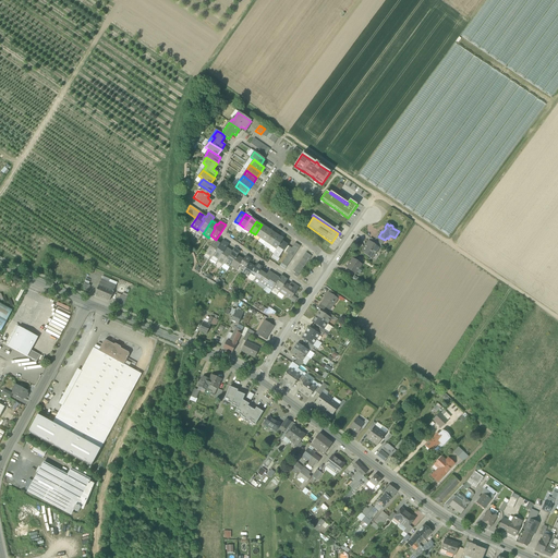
[(255,234),(261,239),(267,228),(262,225),(255,234)]
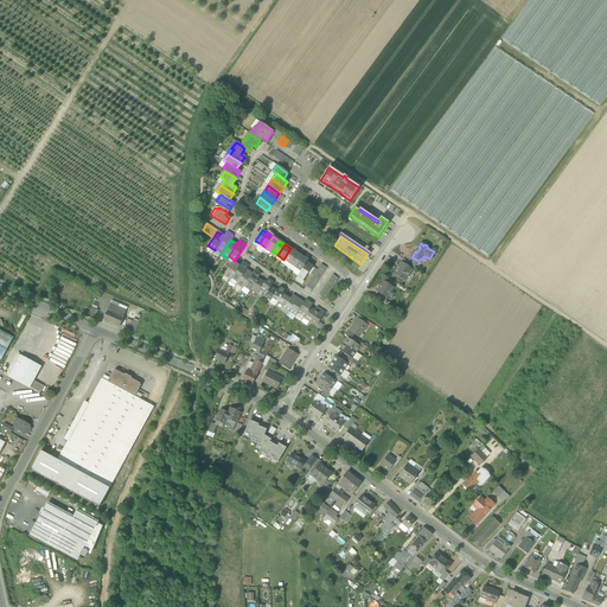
[(283,260),(289,263),(296,253),(291,248),(283,260)]
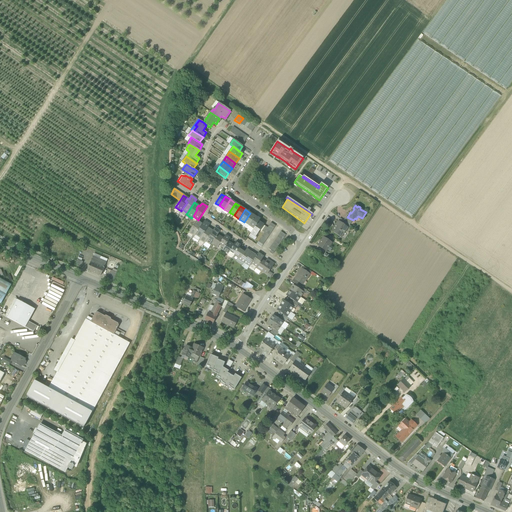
[(244,222),(249,225),(255,216),(250,213),(244,222)]
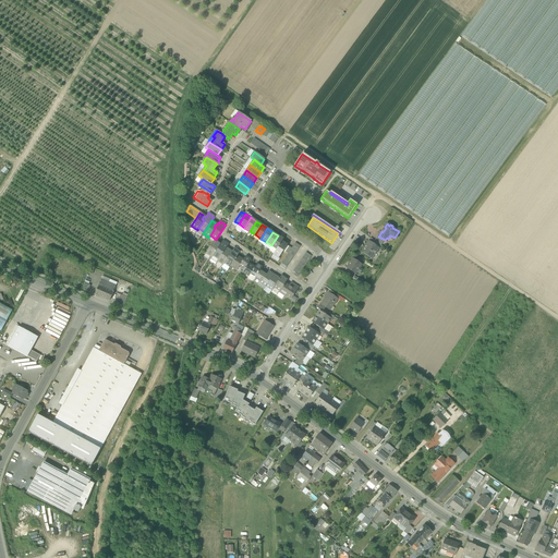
[(271,245),(277,250),(282,241),(283,240),(278,235),(271,245)]
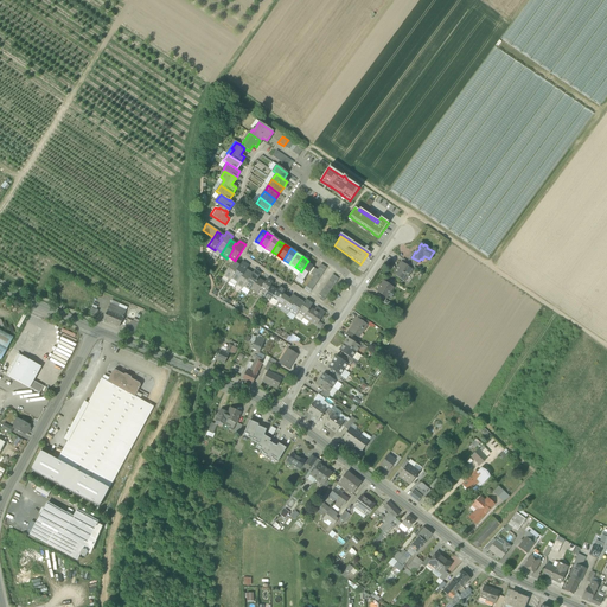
[(411,256),(407,262),(414,267),(415,267),(419,261),(411,257),(413,256),(411,256)]
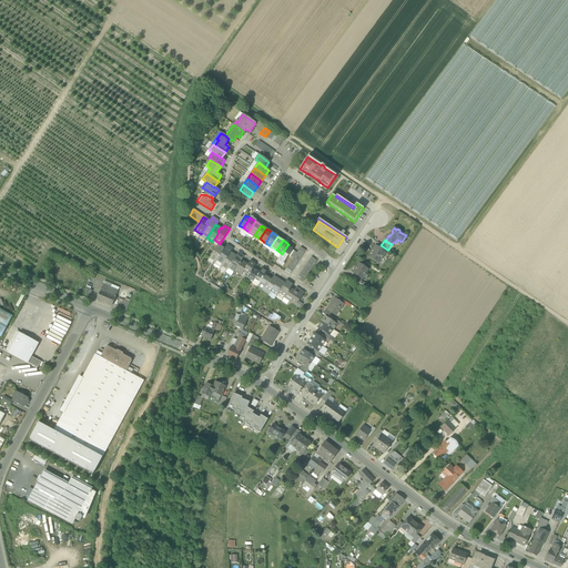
[(386,253),(387,250),(381,245),(377,243),(375,245),(386,253)]
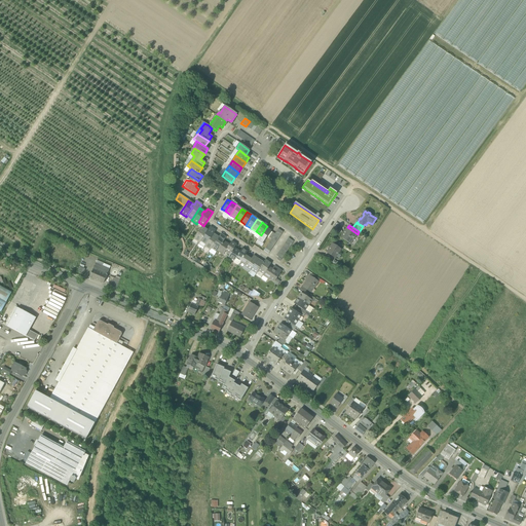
[(200,241),(205,233),(204,232),(207,229),(202,227),(201,228),(194,239),(199,242),(200,241)]
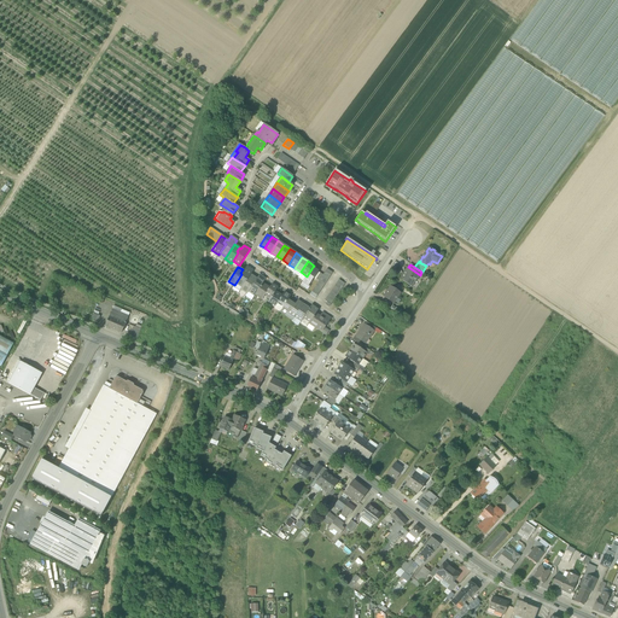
[(246,267),(244,270),(243,269),(240,273),(242,274),(235,284),(242,287),(250,275),(252,270),(246,267)]
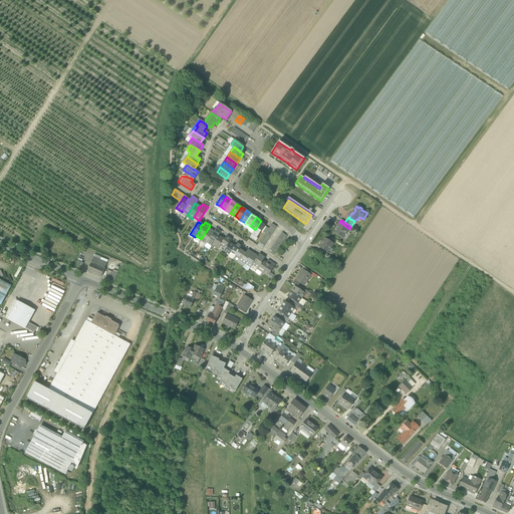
[(264,226),(260,222),(255,230),(252,233),(251,234),(256,238),(261,231),(264,226)]
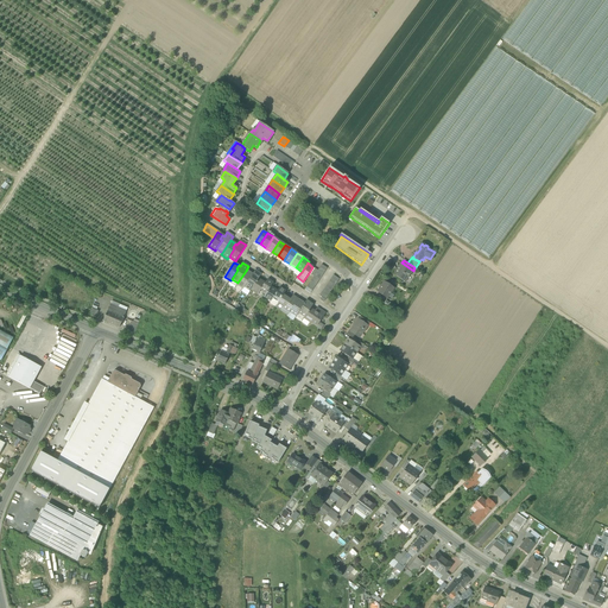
[(393,274),(405,283),(413,271),(401,263),(393,274)]
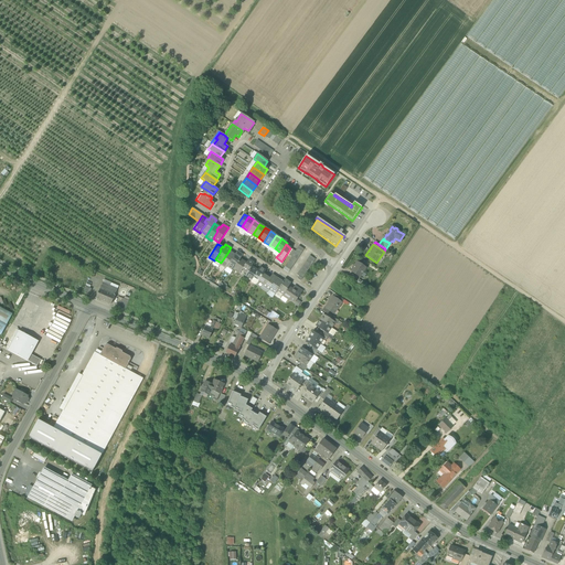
[(227,266),(233,258),(231,257),(233,254),(228,252),(221,263),(220,265),(226,268),(227,266)]
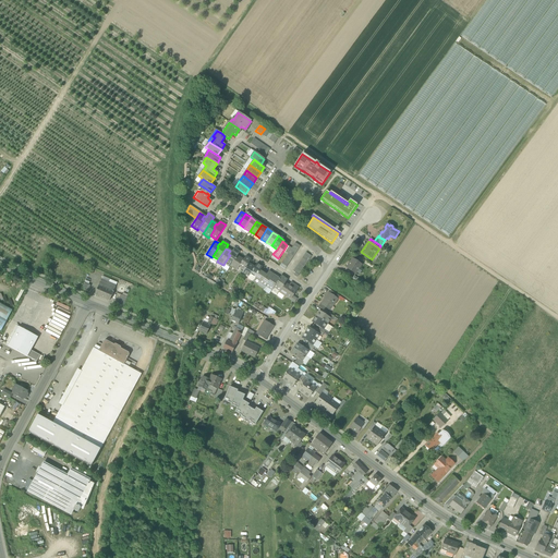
[(230,267),(230,266),(238,256),(240,252),(234,249),(232,252),(230,251),(228,254),(230,255),(225,263),(230,267)]
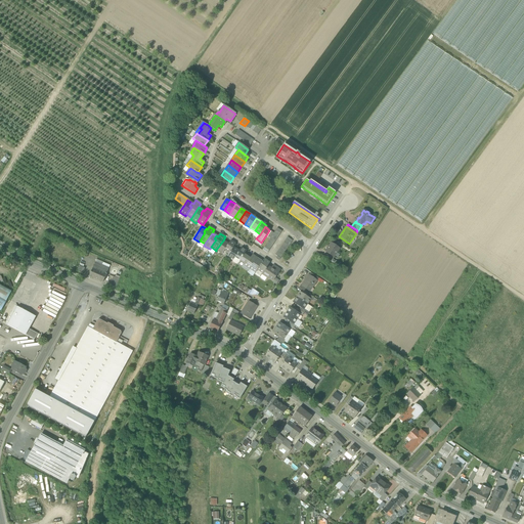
[(223,249),(229,253),(233,248),(235,244),(230,241),(228,244),(223,241),(216,250),(221,253),(223,249)]
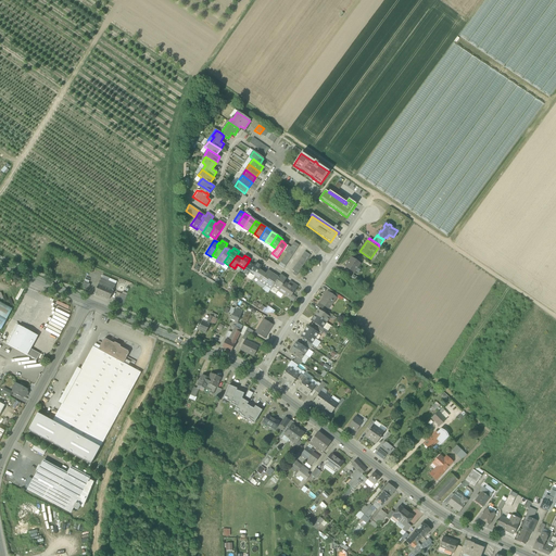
[(344,267),(354,274),(355,272),(357,268),(361,264),(351,257),(344,267)]
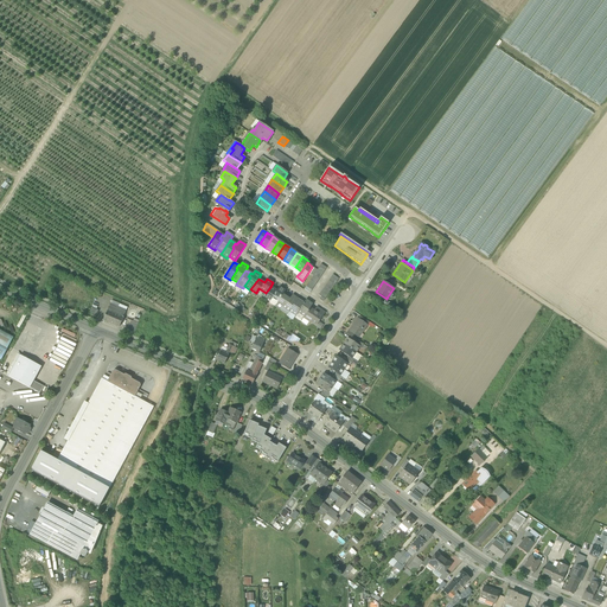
[(273,298),(278,301),(282,294),(285,291),(280,287),(278,292),(270,287),(266,293),(263,298),(270,302),(273,298)]
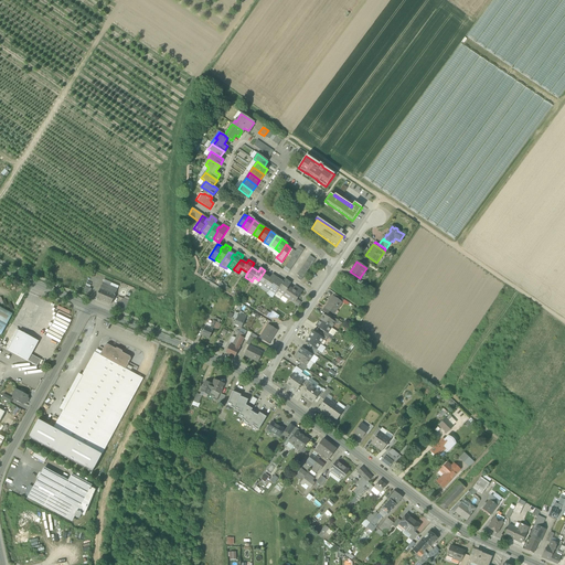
[(264,287),(269,290),(277,278),(272,275),(270,278),(269,278),(267,277),(263,274),(258,280),(256,285),(262,288),(264,287)]
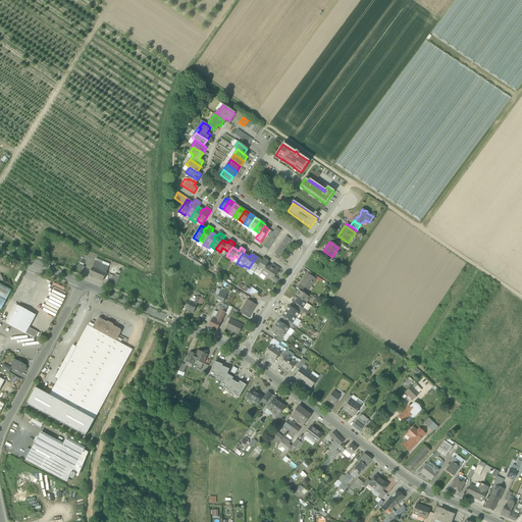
[(254,271),(256,269),(261,261),(256,257),(249,268),(254,271)]
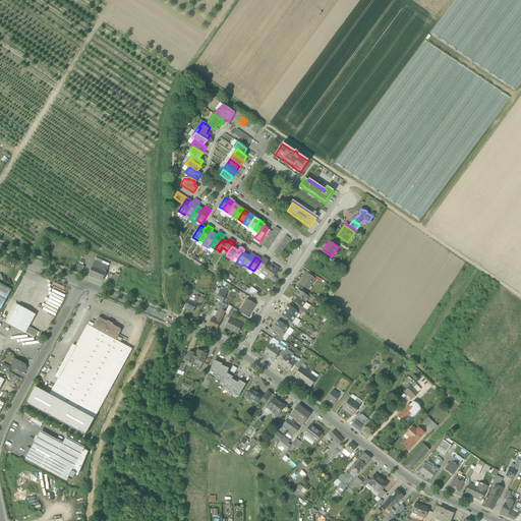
[(261,272),(266,265),(268,261),(263,257),(261,261),(255,269),(261,272)]
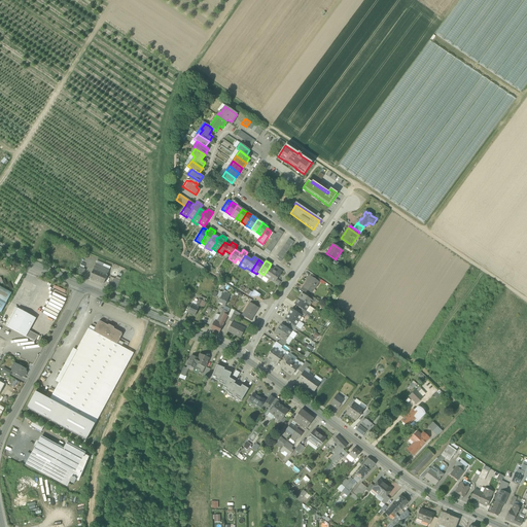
[(76,273),(83,275),(85,270),(79,267),(76,273)]
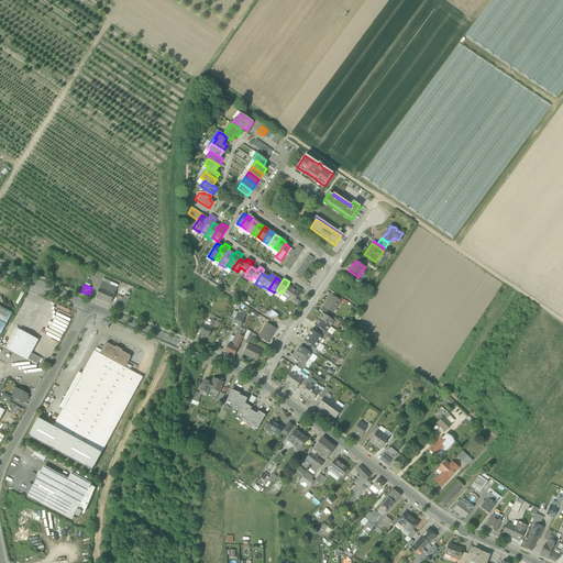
[(293,289),(287,286),(282,294),(288,298),(294,301),(296,298),(301,290),(296,286),(293,289)]
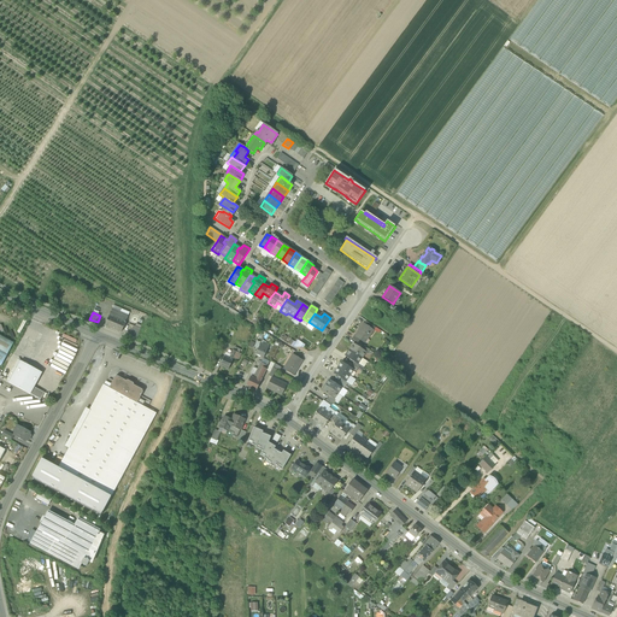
[(105,325),(121,333),(125,323),(117,319),(113,318),(110,316),(109,316),(105,325)]
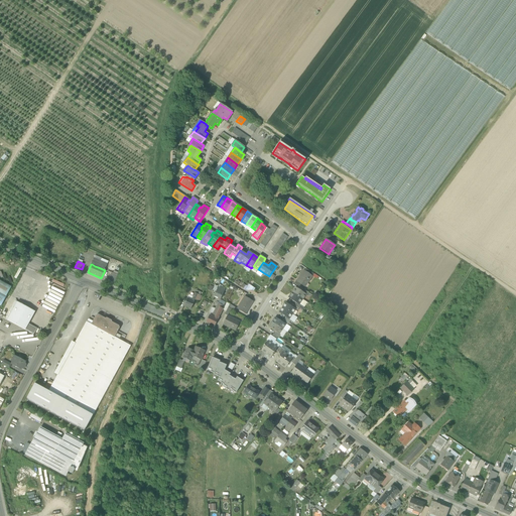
[(301,284),(305,287),(304,286),(308,280),(309,280),(312,276),(304,271),(296,281),(296,282),(301,284)]
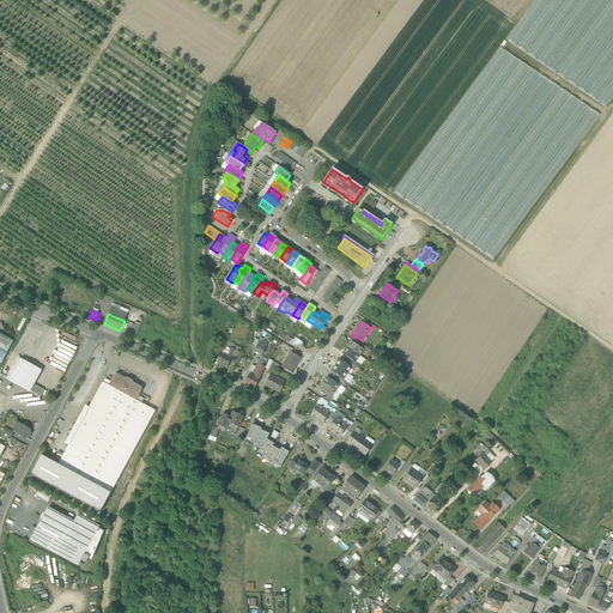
[(128,334),(135,337),(139,327),(132,323),(128,334)]
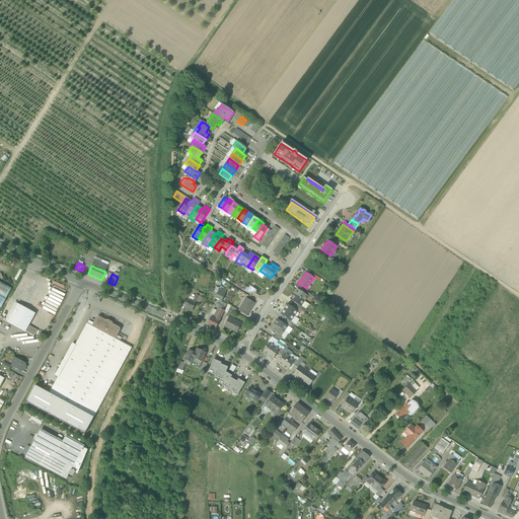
[(0,282),(0,294),(6,298),(11,289),(0,282)]
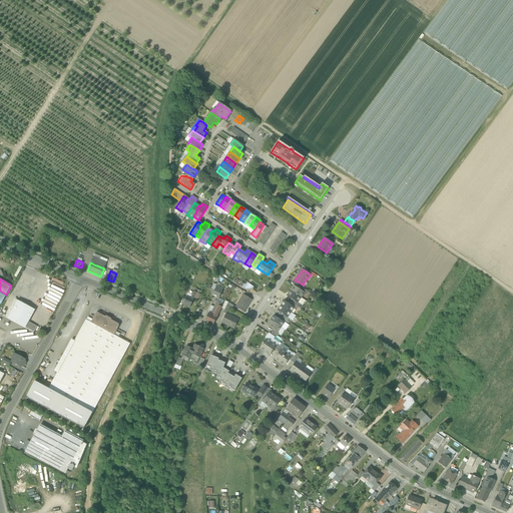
[(212,295),(219,298),(223,289),(221,289),(218,287),(216,286),(214,290),(212,295)]
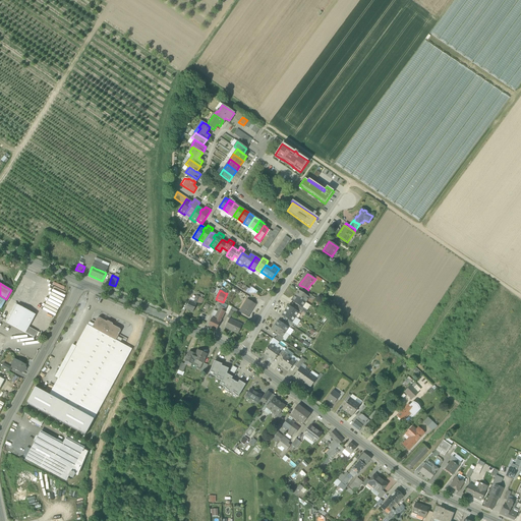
[(298,291),(295,296),(305,302),(308,298),(304,295),(298,291)]
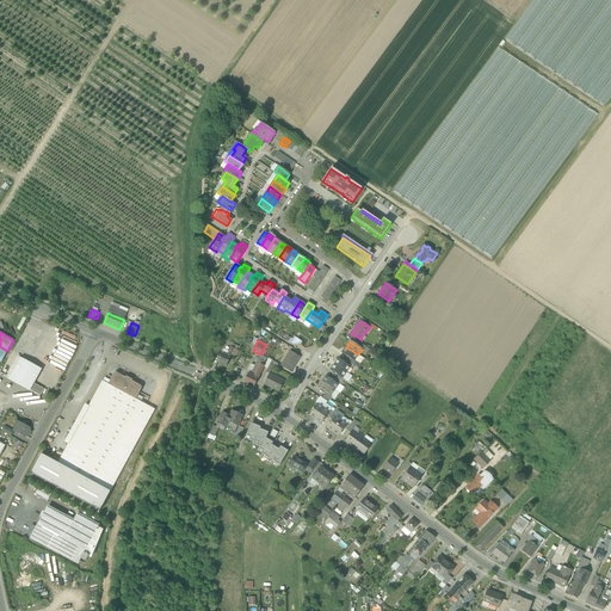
[(358,356),(358,355),(346,347),(343,352),(349,357),(355,360),(358,356)]
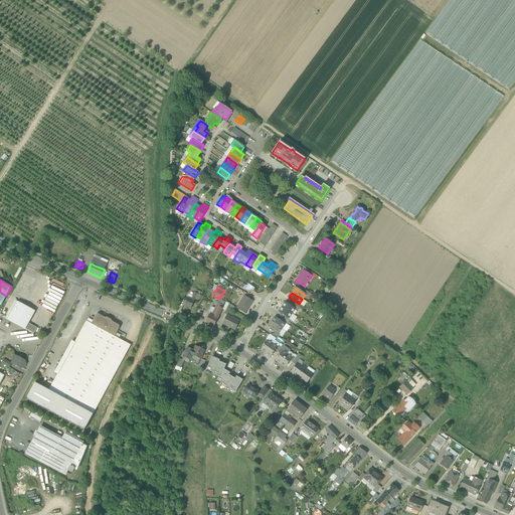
[(238,309),(245,314),(252,302),(244,297),(240,303),(241,303),(238,309)]
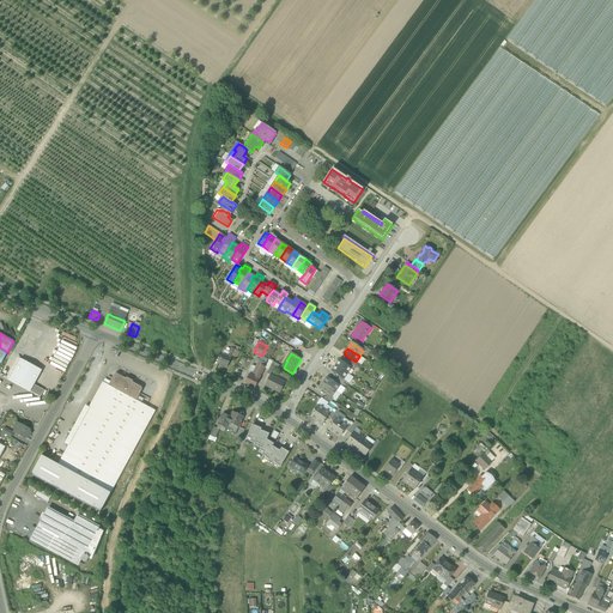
[(231,358),(228,357),(224,354),(223,354),(218,364),(226,368),(231,358)]
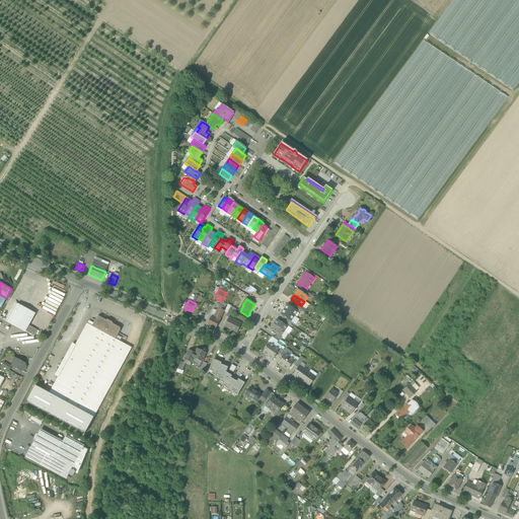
[(4,320),(25,332),(28,325),(35,313),(14,302),(4,320)]
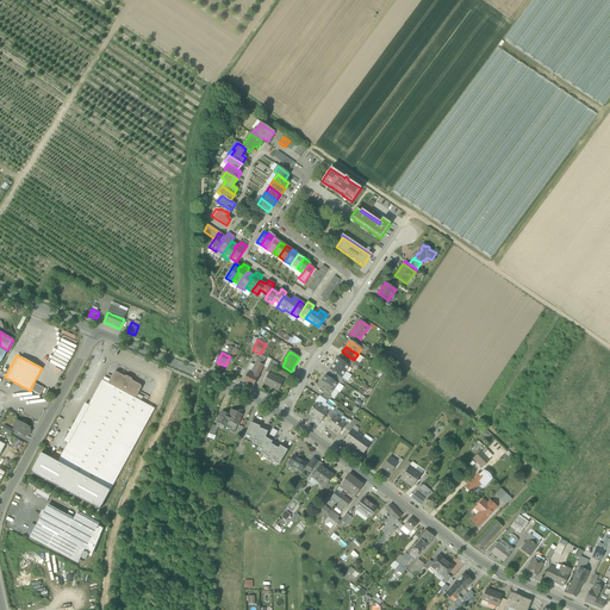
[(337,358),(334,363),(346,372),(349,366),(344,362),(337,358)]
